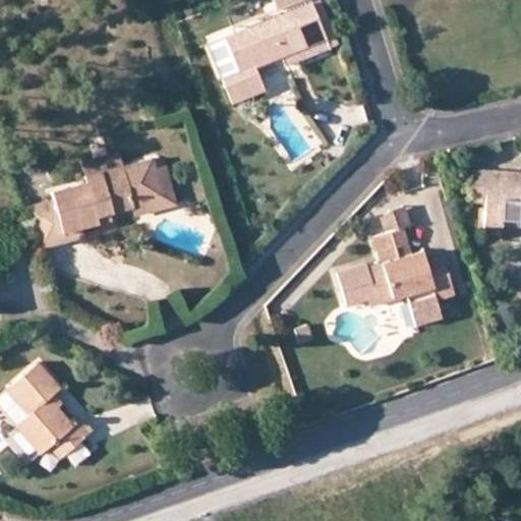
[(300,0),(271,0),(275,10),(300,0)]
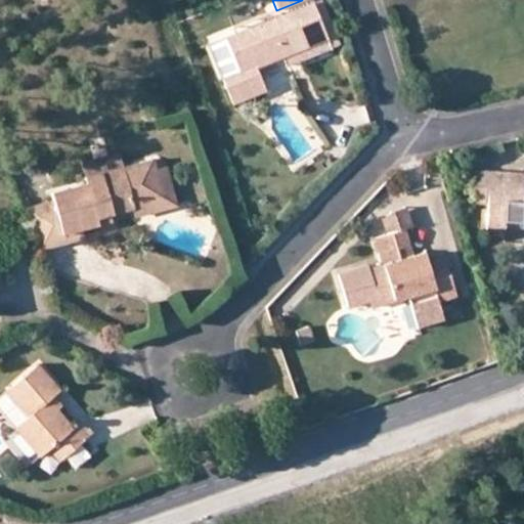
[(319,3),(312,5),(324,39),(328,47),(335,45),(319,3)]
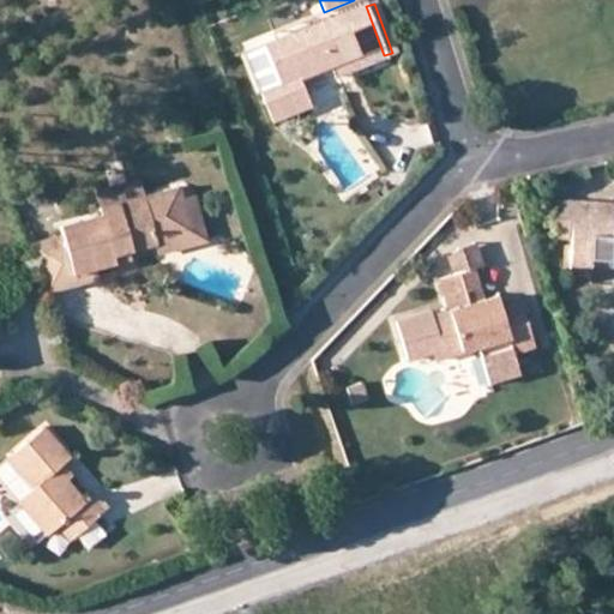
[(380,46),(366,6),(246,54),(271,120),(307,107),(301,89),(295,78),(380,46)]
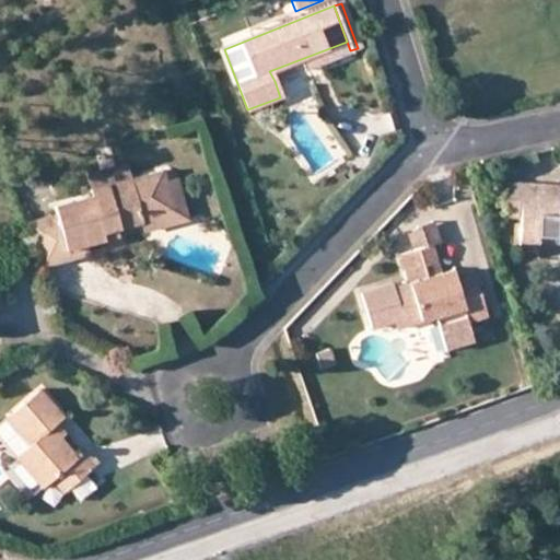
[(350,50),(347,42),(269,71),(275,81),(350,50)]
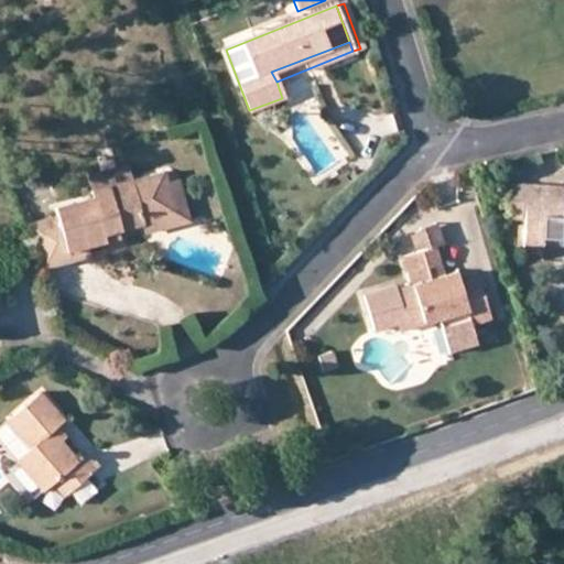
[(312,90),(321,112),(332,109),(322,86),(312,90)]
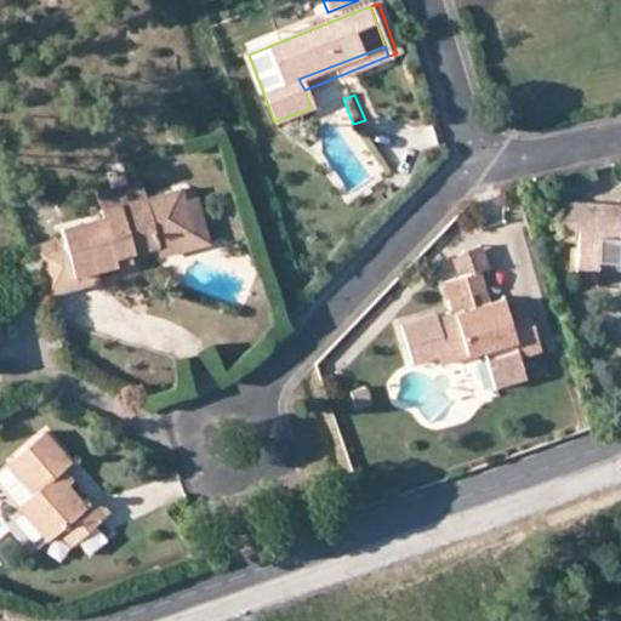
[(183,203),(178,187),(101,214),(102,218),(63,232),(64,240),(33,250),(50,300),(79,290),(75,278),(97,272),(118,267),(114,258),(131,256),(131,255),(159,246),(158,243),(193,232),(183,203)]
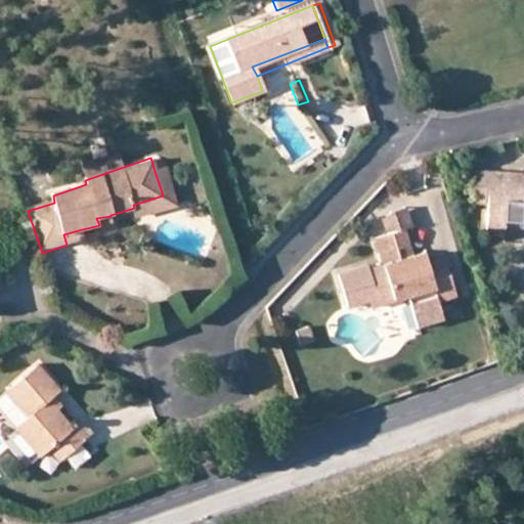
[(165,169),(155,171),(163,195),(133,205),(134,208),(137,216),(175,204),(165,169)]
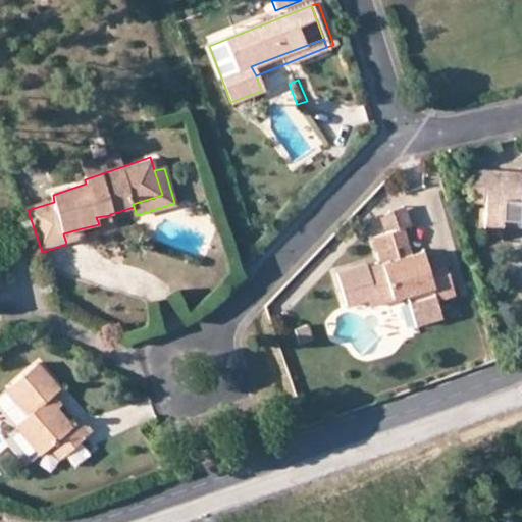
[(469,194),(486,195),(487,172),(471,171),(469,194)]
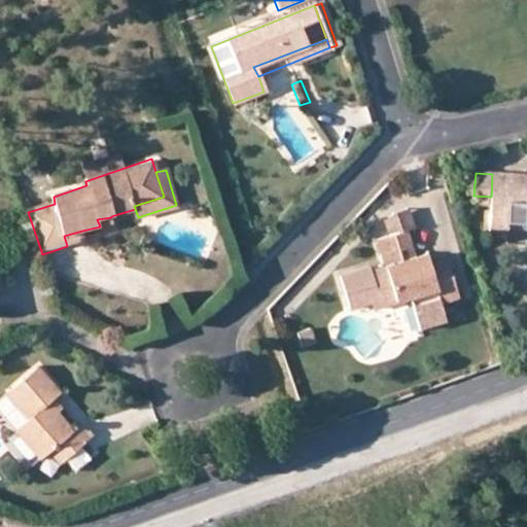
[(526,204),(526,195),(526,175),(492,174),(491,197),(489,234),(507,235),(510,222),(510,212),(526,214),(526,204)]
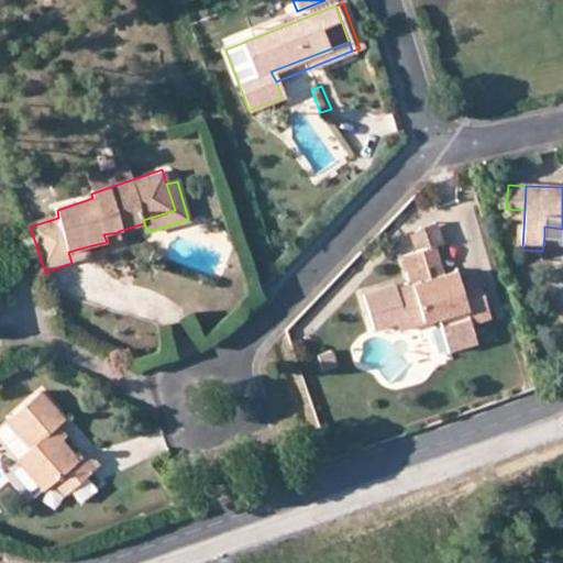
[(410,238),(415,253),(435,246),(444,244),(437,223),(421,229),(410,238)]
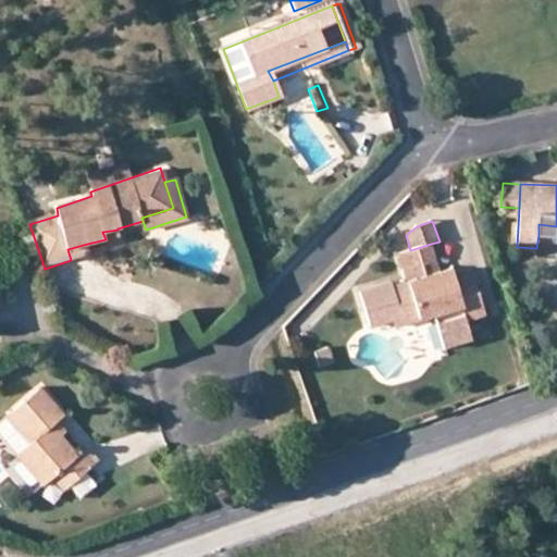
[(554,236),(556,226),(539,224),(539,235),(554,236)]
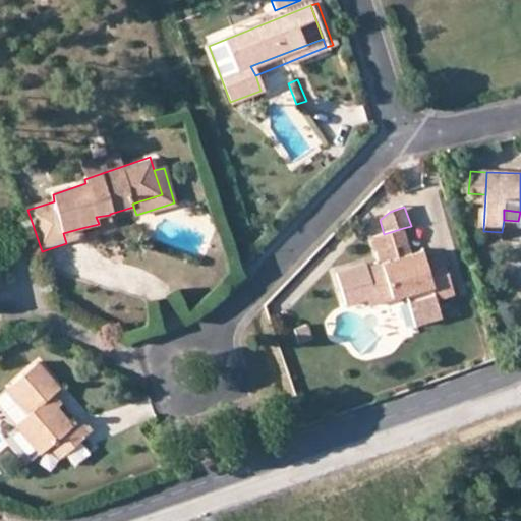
[(111,220),(110,215),(96,217),(99,224),(111,220)]
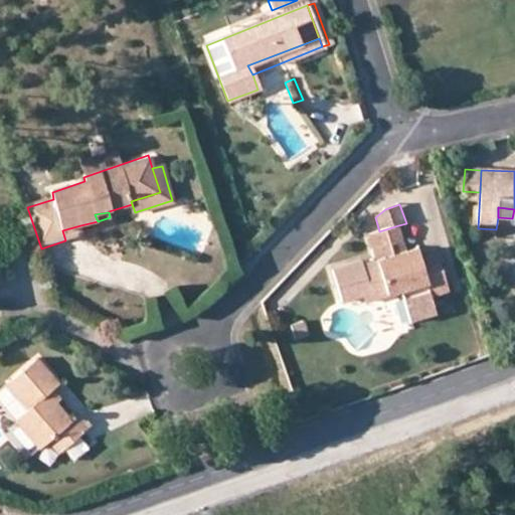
[(82,234),(80,225),(62,230),(65,240),(82,234)]
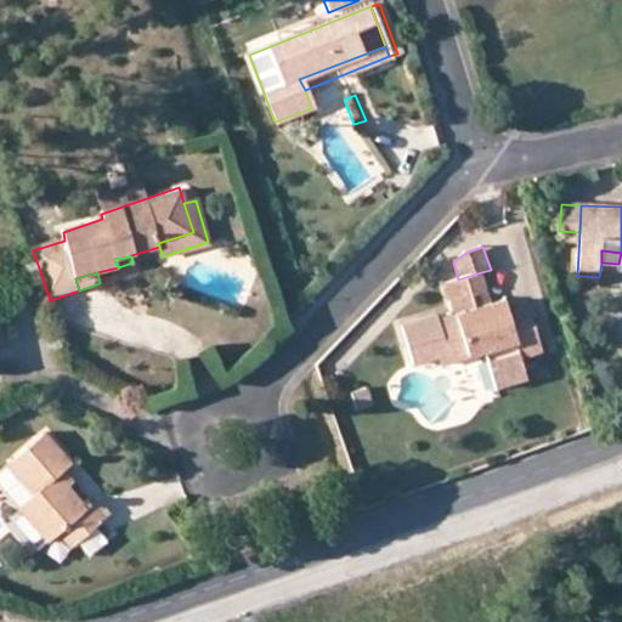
[(491,301),(481,272),(458,280),(444,284),(454,316),(437,322),(435,317),(400,328),(411,361),(436,352),(463,345),(467,357),(484,352),(496,391),(526,380),(519,360),(542,352),(530,314),(512,320),(508,306),(504,298),(491,301)]
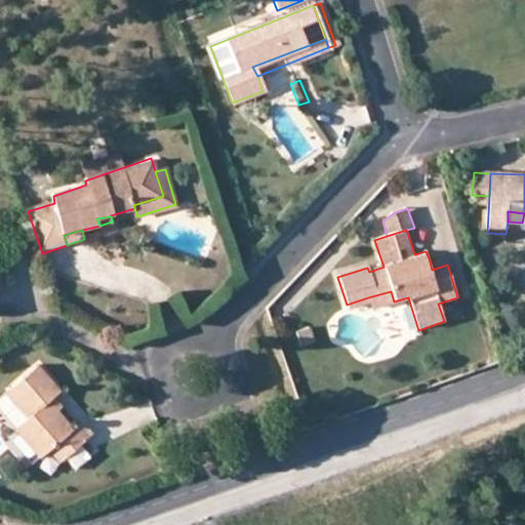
[(429,258),(432,270),(447,265),(443,254),(429,258)]
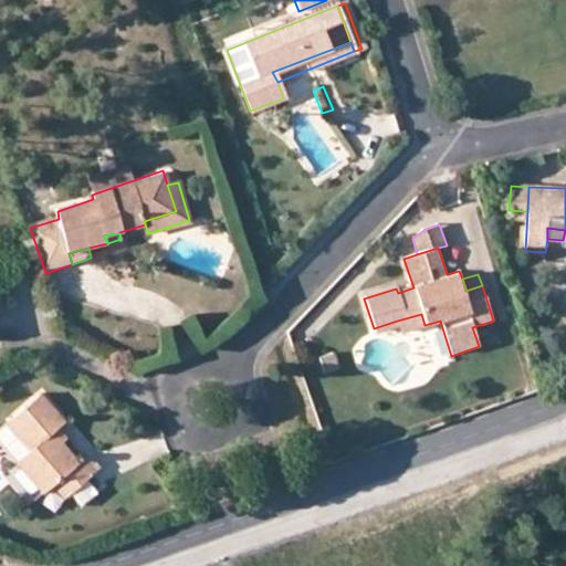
[(400,334),(425,325),(421,314),(397,321),(400,334)]
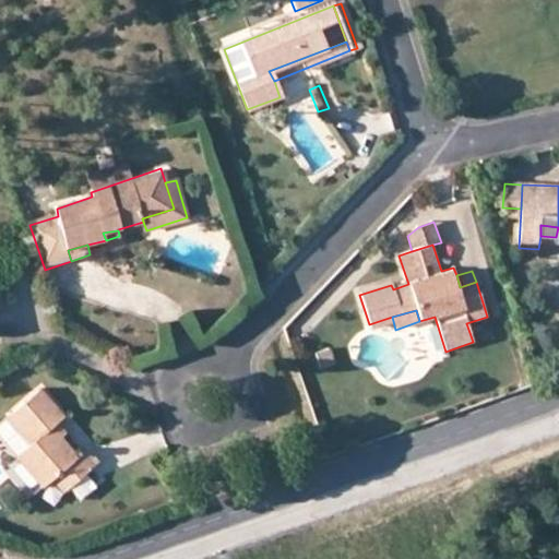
[(332,369),(326,353),(313,357),(319,372),(332,369)]
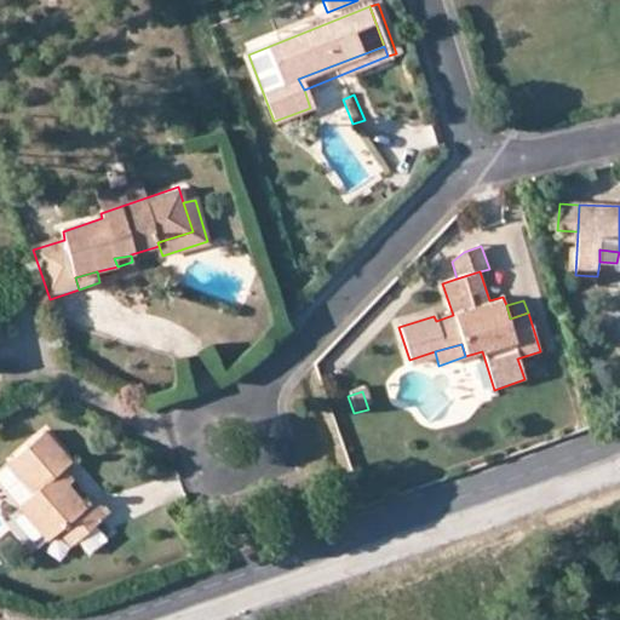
[(72,460),(46,430),(7,464),(33,492),(17,507),(45,540),(57,532),(70,546),(104,516),(92,500),(86,504),(69,484),(58,472),(64,468),(72,460)]
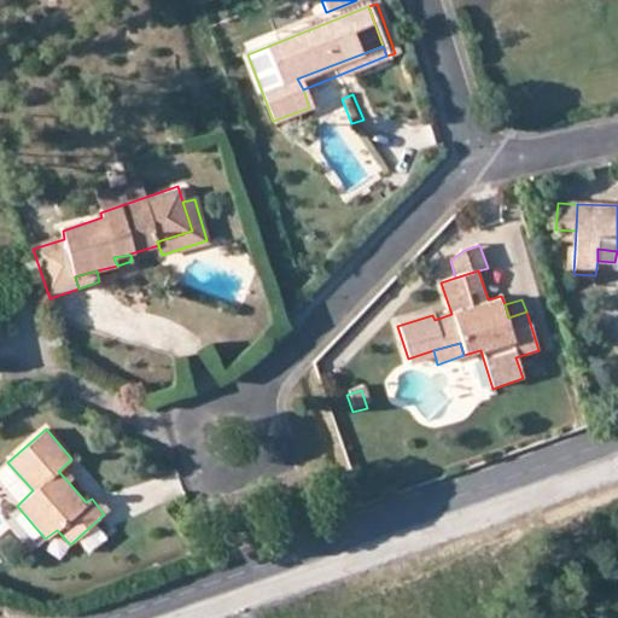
[(74,478),(64,466),(58,471),(69,483),(74,478)]
